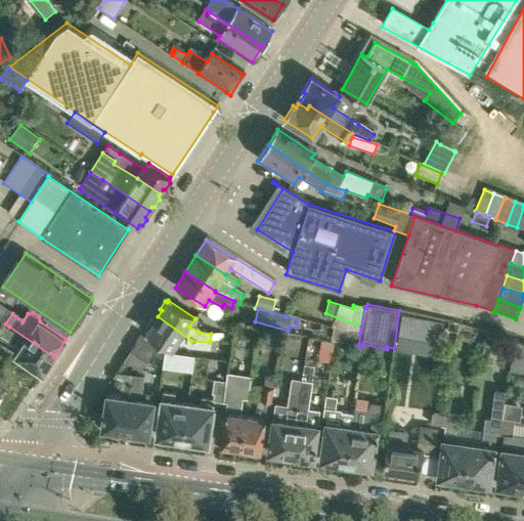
[(361,327),(325,313),(322,324),(332,328),(334,328),(360,333),(361,327)]
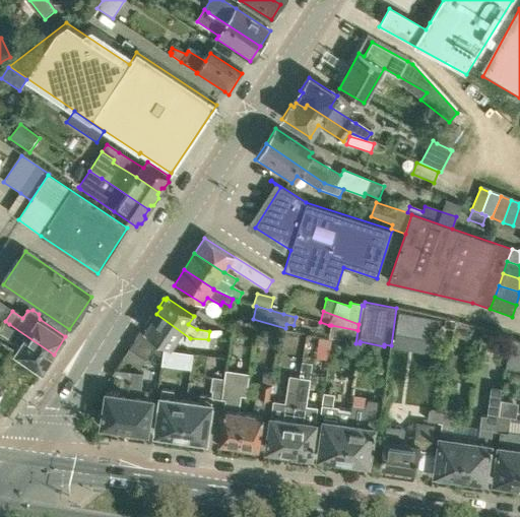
[(150,319),(144,327),(146,328),(144,331),(169,347),(174,340),(179,343),(180,341),(187,346),(207,348),(208,339),(190,338),(156,314),(151,320),(150,319)]
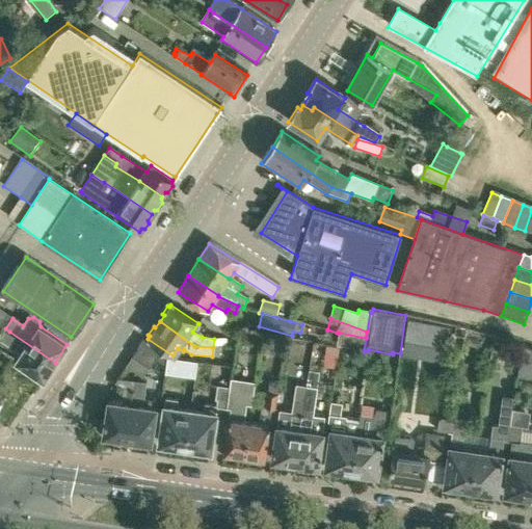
[(408,322),(402,356),(446,364),(451,329),(408,322)]
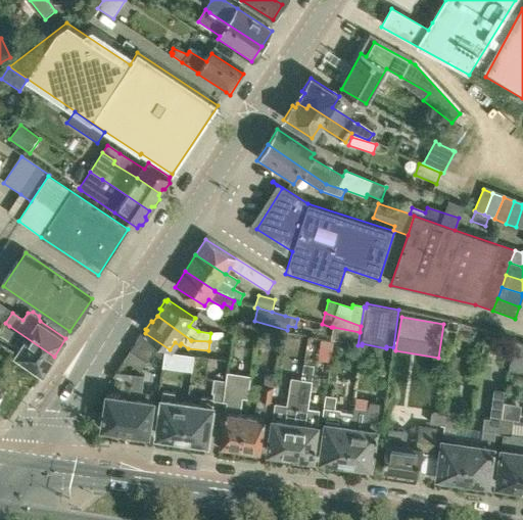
[(15,357),(42,374),(54,357),(9,326),(3,336),(19,349),(15,357)]
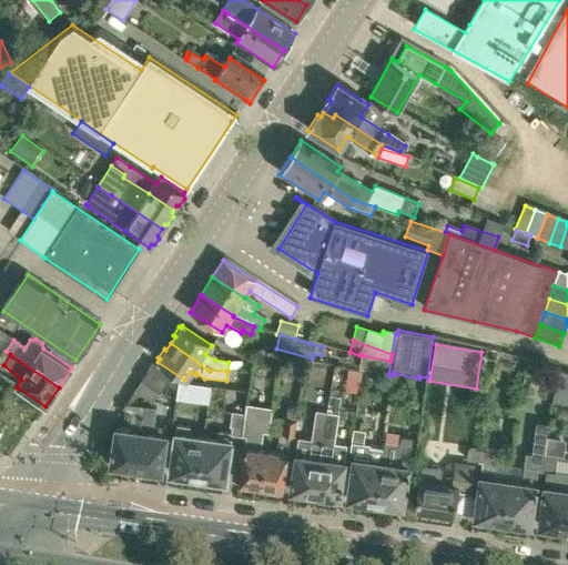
[(388,375),(391,361),(362,355),(359,371),(388,375)]
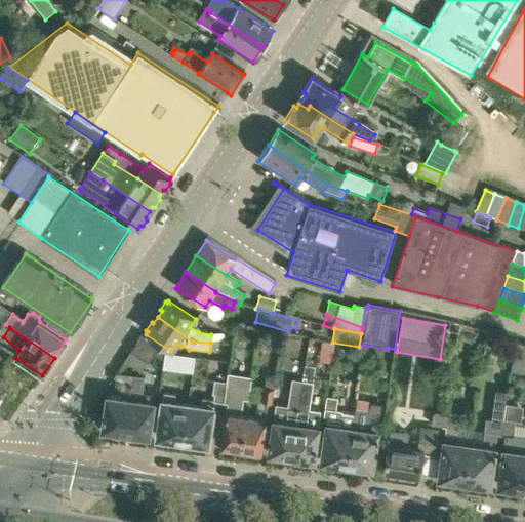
[(458,334),(455,355),(469,358),(472,337),(458,334)]
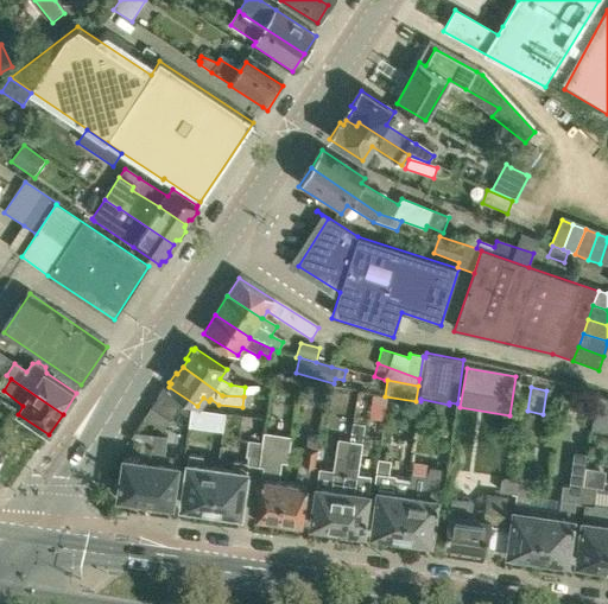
[(164,389),(150,411),(170,423),(184,402),(164,389)]
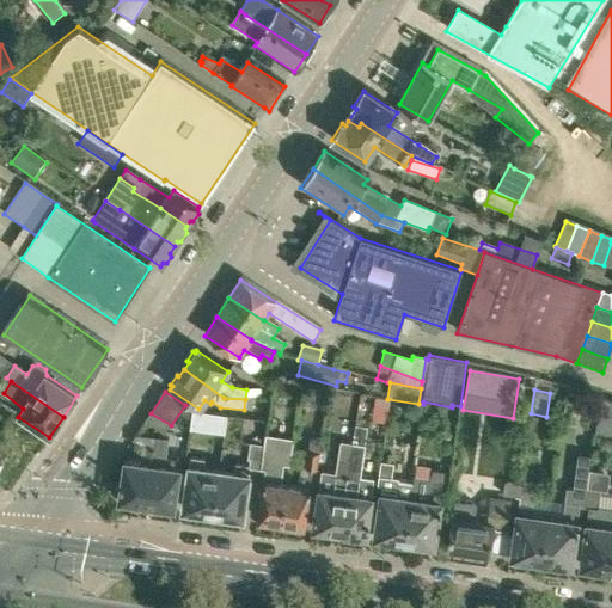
[(611,438),(611,403),(600,399),(595,436),(611,438)]
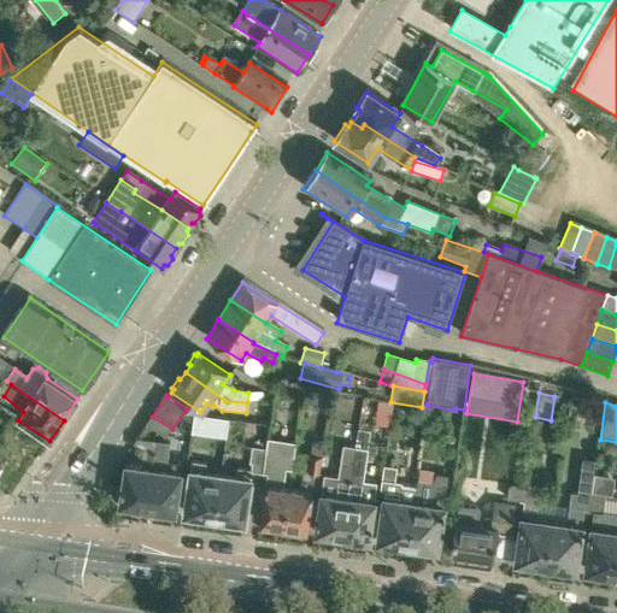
[(172,429),(152,417),(146,426),(165,440),(168,437),(172,429)]
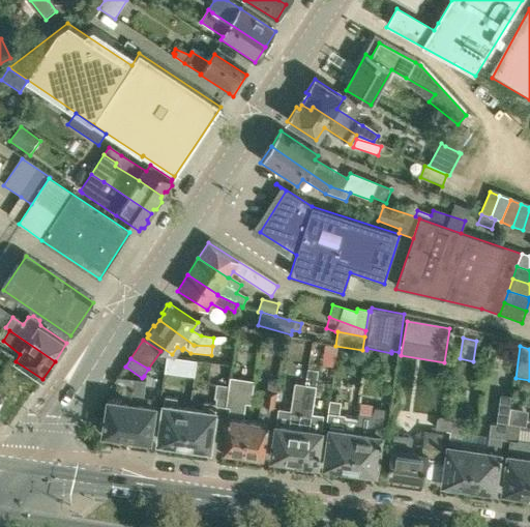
[(196,362),(187,361),(167,358),(165,374),(195,377),(196,362)]
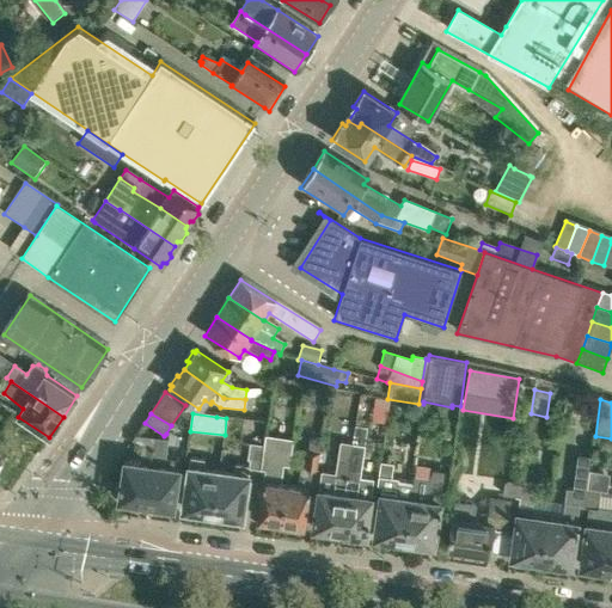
[(135,436),(132,442),(141,449),(139,465),(124,462),(121,489),(118,489),(115,491),(114,497),(117,501),(120,501),(118,502),(122,502),(121,504),(135,507),(135,504),(144,505),(144,508),(147,509),(150,486),(146,486),(148,466),(152,466),(155,441),(135,436)]
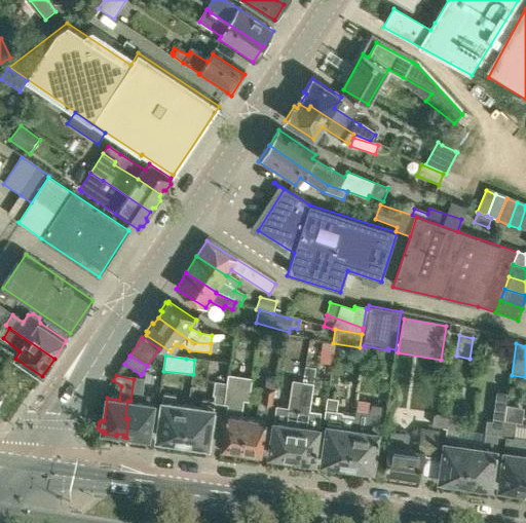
[(228,453),(240,455),(247,418),(251,381),(252,379),(228,375),(227,383),(226,385),(224,406),(227,407),(224,433),(221,448),(228,449),(228,453)]
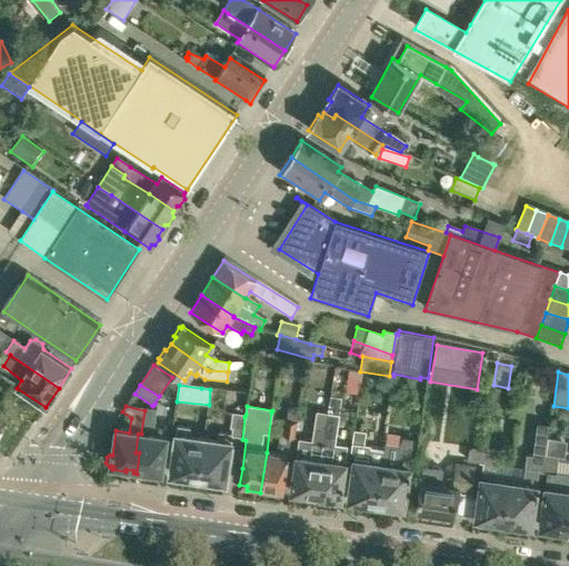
[(139,453),(137,474),(138,474),(138,470),(146,472),(146,475),(158,476),(159,474),(161,474),(163,456),(167,438),(153,436),(157,411),(145,410),(141,434),(138,434),(136,453),(139,453)]
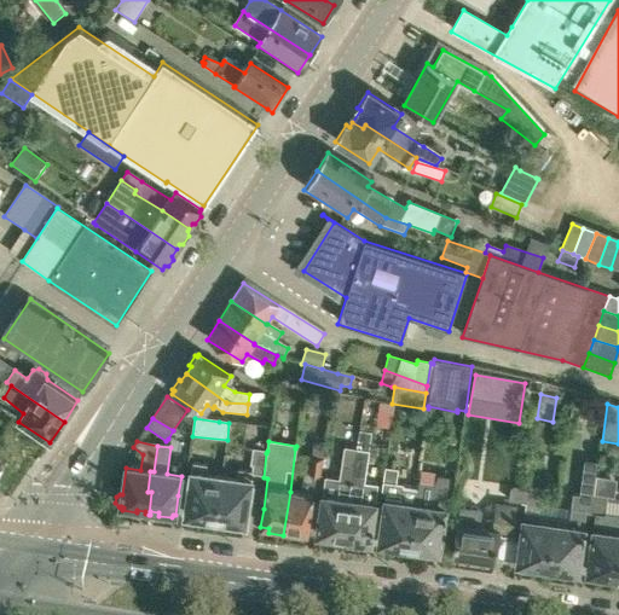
[(342,543),(345,529),(342,529),(345,517),(348,518),(352,500),(350,500),(356,451),(343,448),(341,466),(339,481),(325,479),(317,535),(319,535),(319,539),(333,541),(334,538),(342,539),(342,543)]
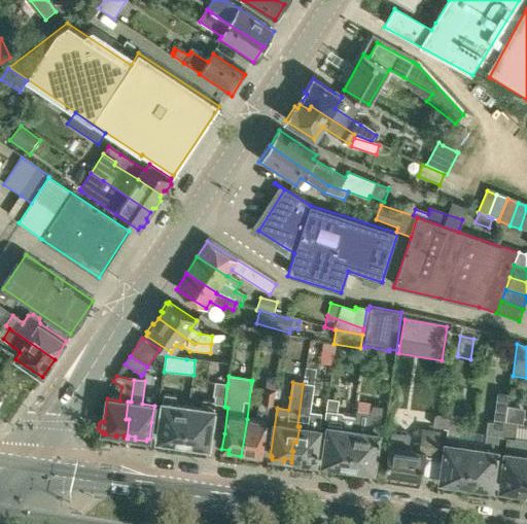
[(214,406),(224,407),(226,386),(215,384),(213,397),(216,398),(215,404),(204,403),(203,410),(188,408),(182,447),(198,449),(199,446),(208,448),(214,406)]
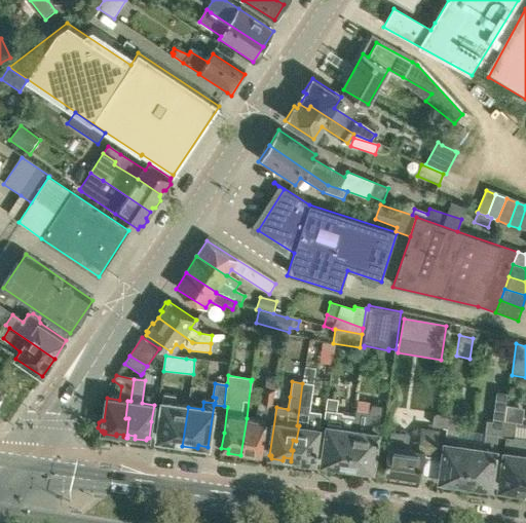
[(293,450),(291,461),(292,461),(292,458),(300,459),(299,462),(310,464),(311,461),(313,461),(316,446),(318,428),(321,414),(309,412),(311,400),(313,384),(302,383),(297,425),(299,425),(296,441),(293,440),(291,450),(293,450)]
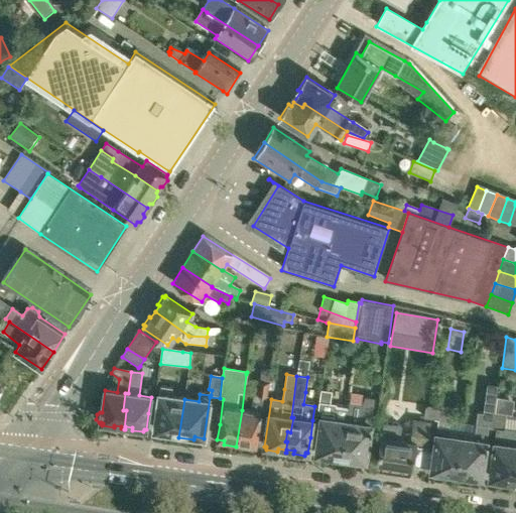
[(252,411),(242,410),(236,446),(249,449),(249,444),(256,445),(258,429),(262,405),(263,398),(267,398),(269,384),(259,383),(257,395),(254,395),(253,403),(252,411)]
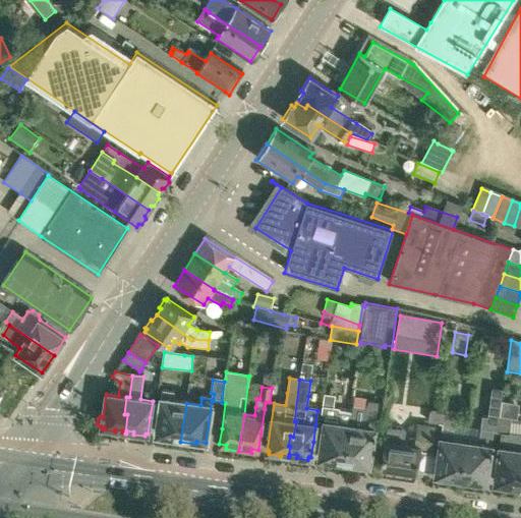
[(486,482),(488,466),(491,439),(493,433),(497,434),(501,402),(503,391),(493,390),(486,429),(480,429),(480,430),(467,428),(460,481),(475,484),(476,481),(486,482)]
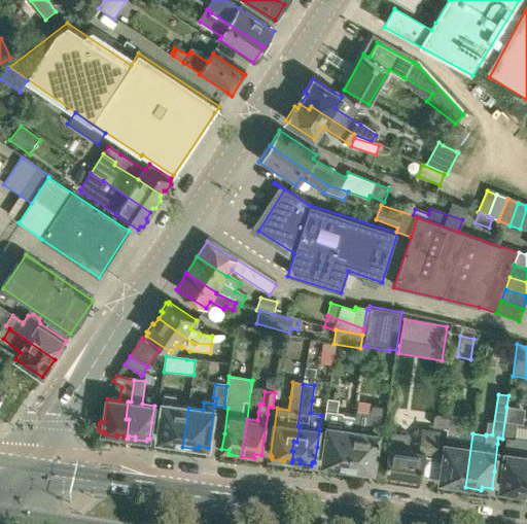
[(182,447),(188,408),(175,406),(176,397),(164,396),(157,441),(168,442),(167,444),(182,447)]
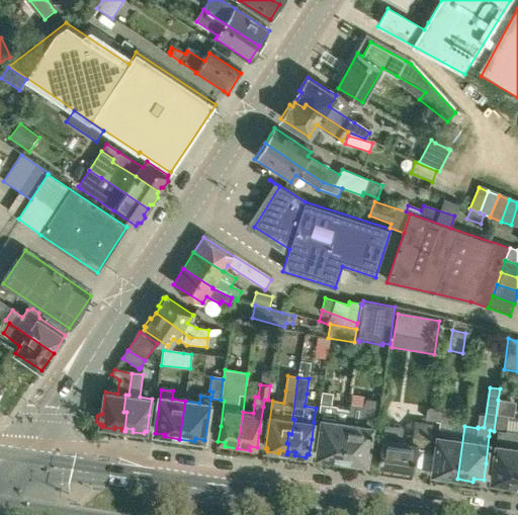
[(327,460),(341,462),(348,411),(337,410),(337,407),(332,406),(333,395),(322,393),(319,412),(323,412),(320,440),(317,455),(327,457),(327,460)]
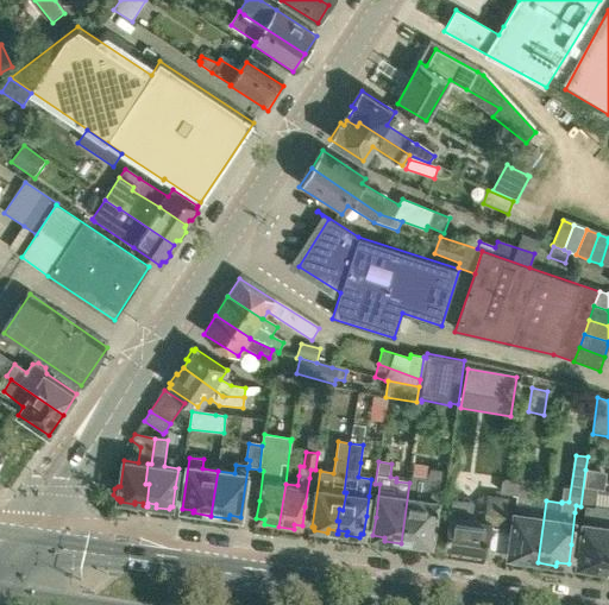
[(410,476),(409,483),(401,543),(420,546),(420,542),(432,544),(434,525),(439,492),(443,471),(431,468),(427,478),(410,476)]
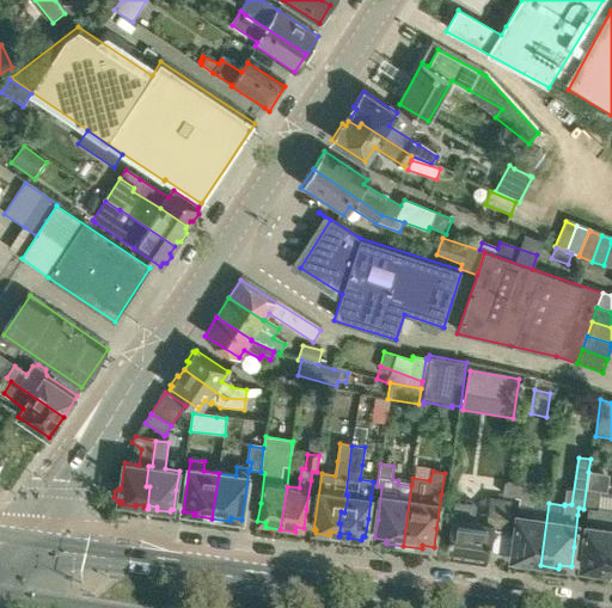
[(610,476),(588,472),(583,509),(588,509),(583,548),(581,567),(593,570),(593,573),(610,576),(611,553),(611,510),(598,509),(600,492),(607,493),(610,476)]
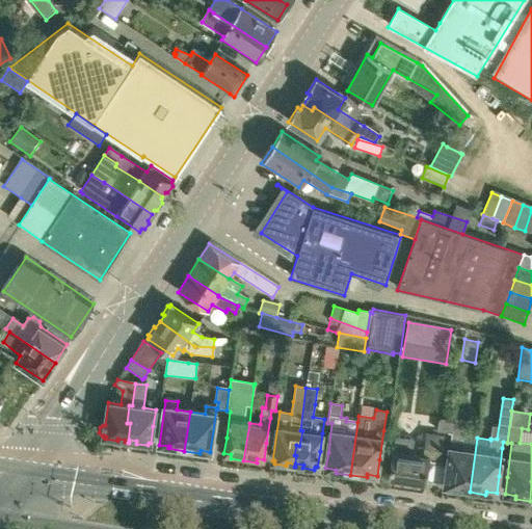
[(439,432),(446,433),(448,421),(441,420),(439,432)]
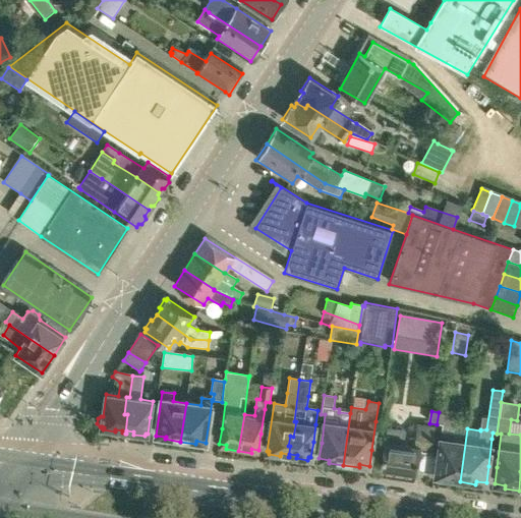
[(442,432),(438,459),(436,475),(446,476),(445,479),(460,481),(467,428),(456,427),(455,414),(439,412),(437,424),(443,425),(442,432)]
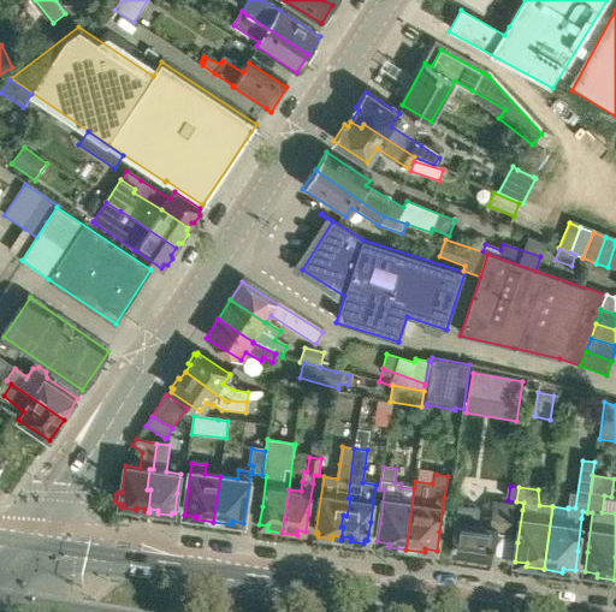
[(460,509),(457,522),(455,522),(450,552),(454,553),(454,557),(467,559),(468,554),(492,558),(497,533),(509,535),(514,506),(495,504),(492,518),(484,517),(483,527),(478,526),(480,512),(460,509)]
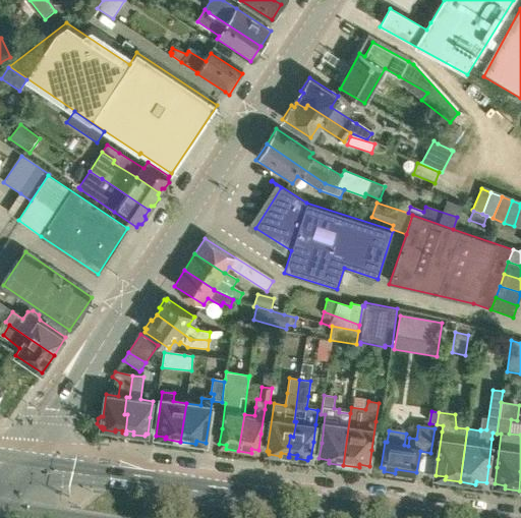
All buildings are outlined.
